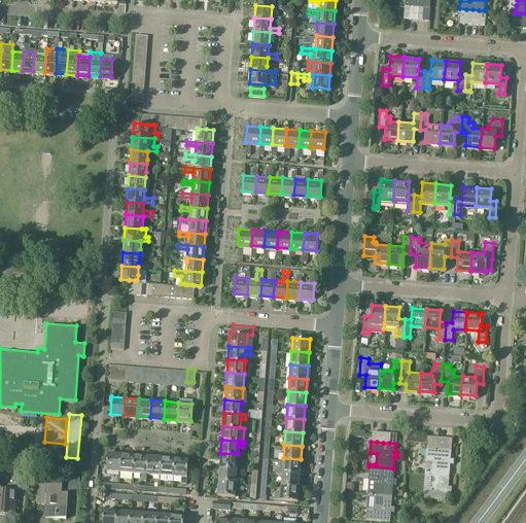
[(451,448),(445,447),(439,447),(432,447),(426,446),(424,472),(448,473),(449,461),(453,461),(453,456),(450,456),(451,448)]
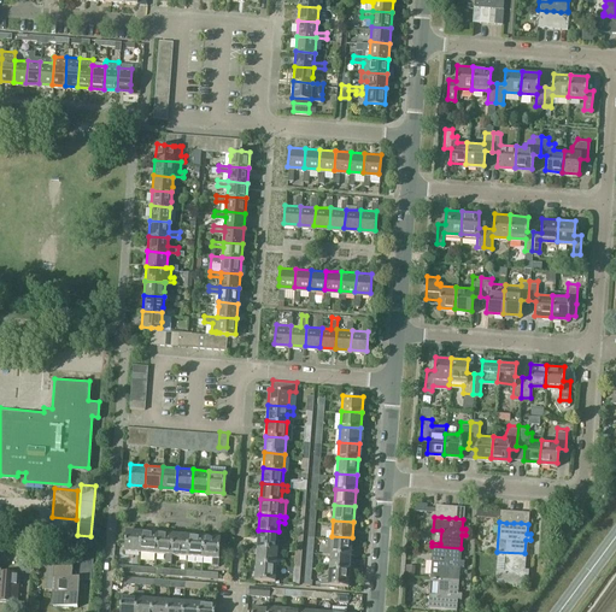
[(124,548),(139,549),(141,529),(125,528),(124,548)]
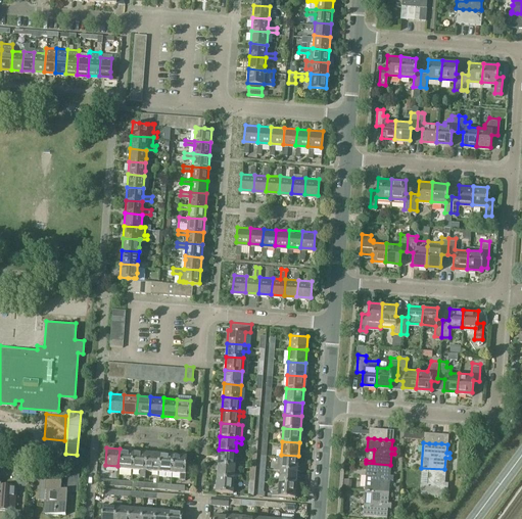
[(117,466),(132,467),(133,450),(120,449),(117,466)]
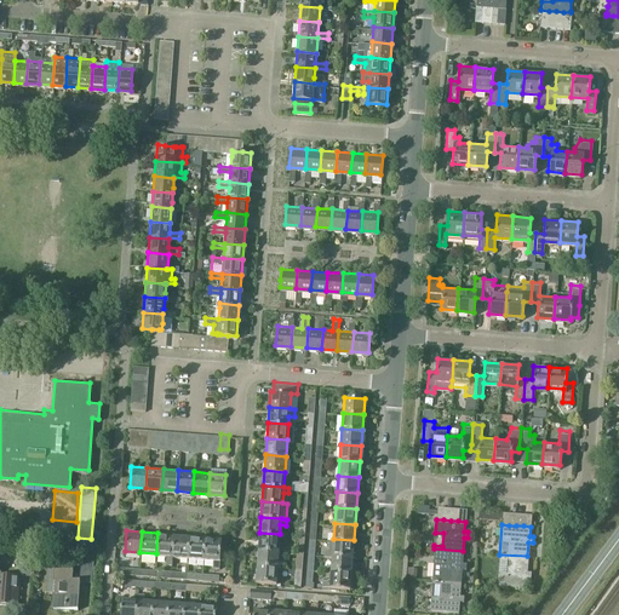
[(172,562),(172,555),(173,534),(158,533),(156,553),(165,555),(165,562),(172,562)]
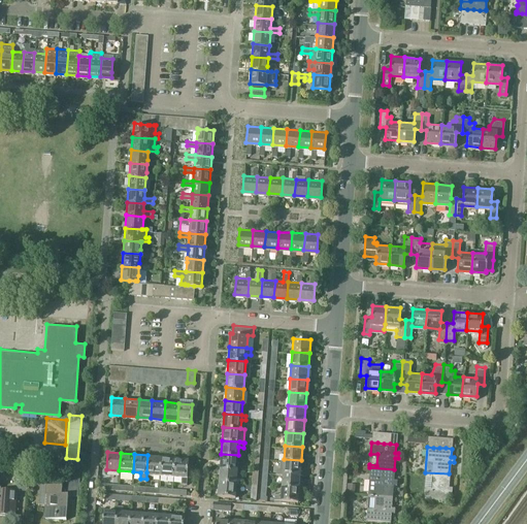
[(237,468),(238,455),(221,454),(220,467),(237,468)]
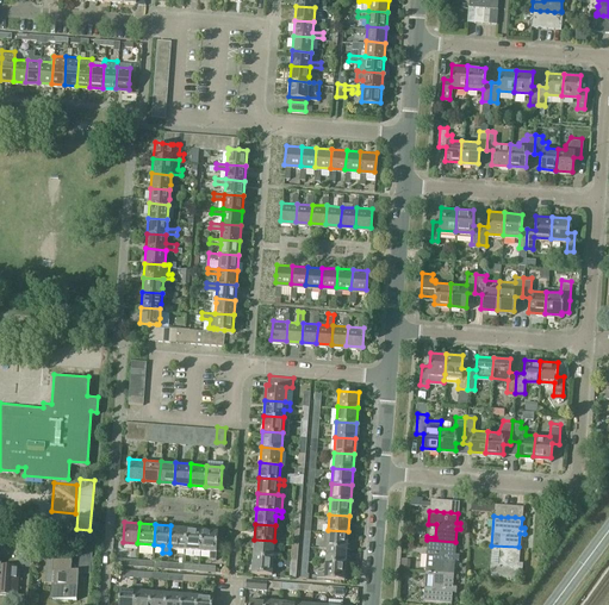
[(169,546),(185,547),(186,526),(171,525),(169,546)]
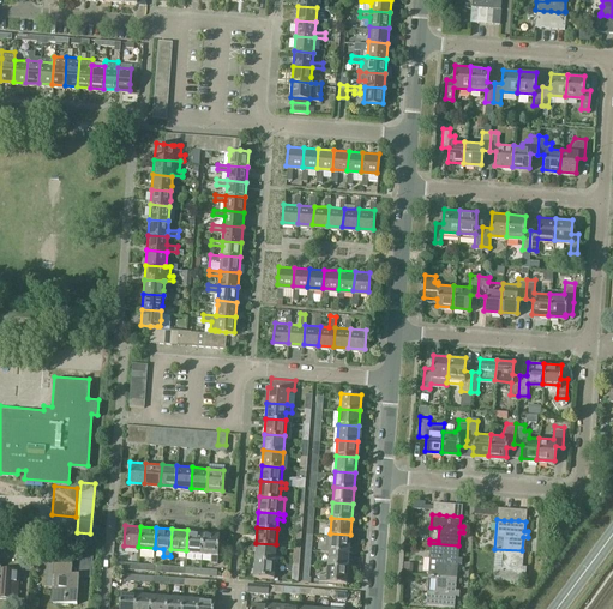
[(186,550),(202,552),(203,531),(187,530),(186,550)]
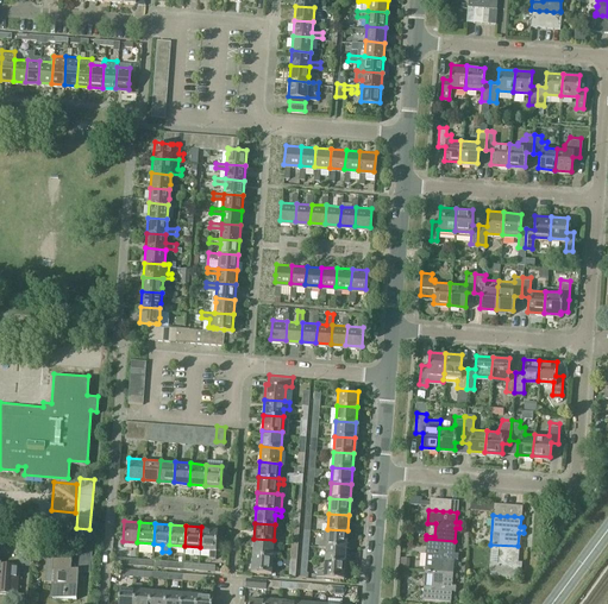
[(217,528),(201,527),(200,547),(208,548),(208,555),(214,555),(217,528)]
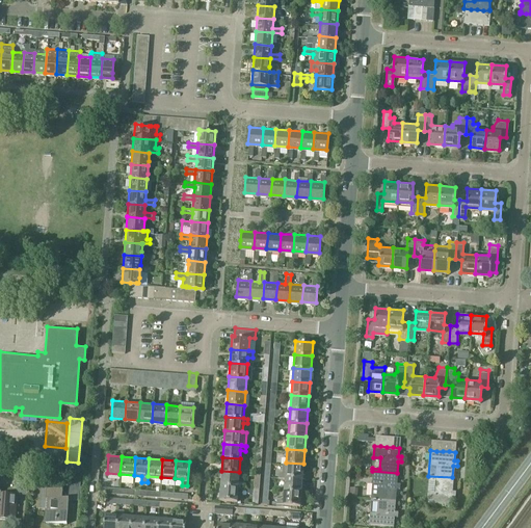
[(277,475),(285,476),(302,477),(303,464),(286,463),(285,471),(277,470),(277,475)]
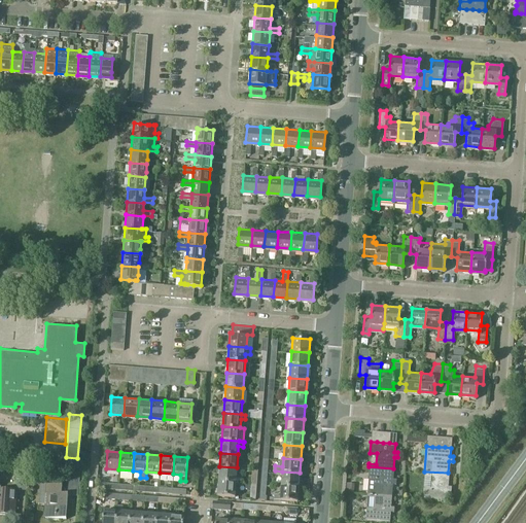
[(27,477),(28,463),(16,462),(15,476),(27,477)]
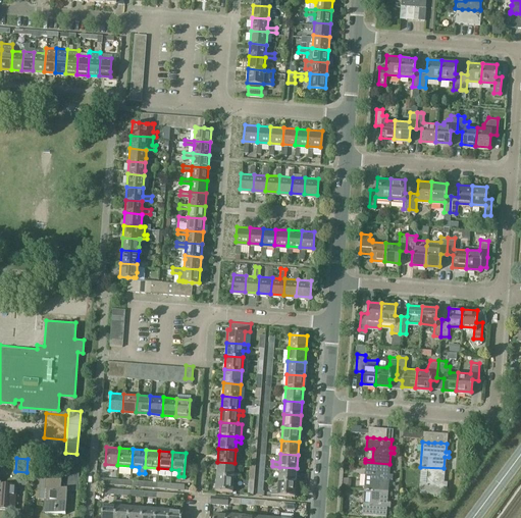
[(233,477),(235,463),(217,462),(216,475),(233,477)]
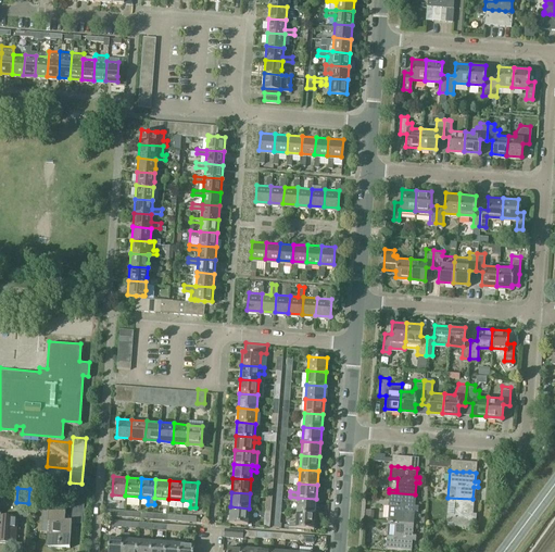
[(388,515),(387,518),(413,521),(414,509),(417,509),(417,503),(414,503),(415,494),(389,492),(388,515)]
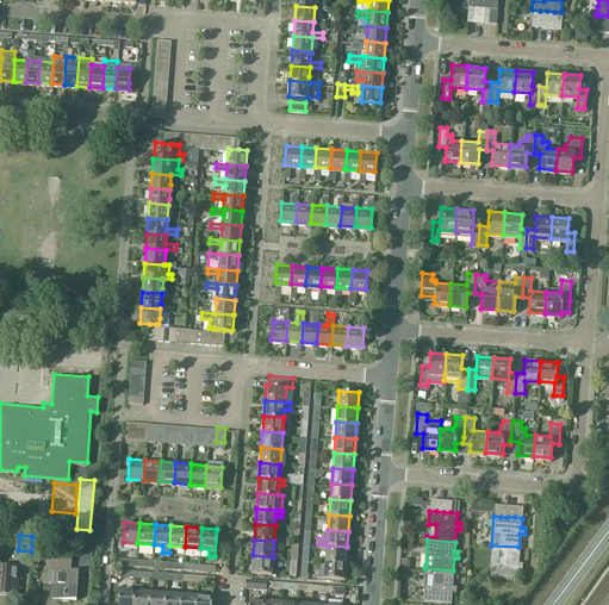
[(76,555),(91,556),(92,542),(78,541),(76,555)]
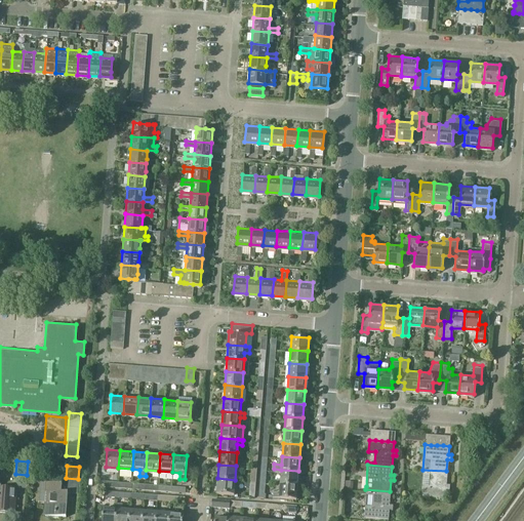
[(281,470),(280,483),(297,484),(298,471),(281,470)]
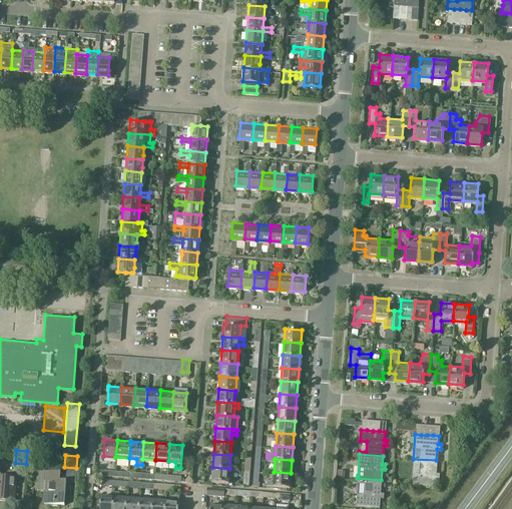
[(436,471),(436,460),(413,459),(412,472),(411,482),(435,484),(435,476),(439,476),(439,471),(436,471)]
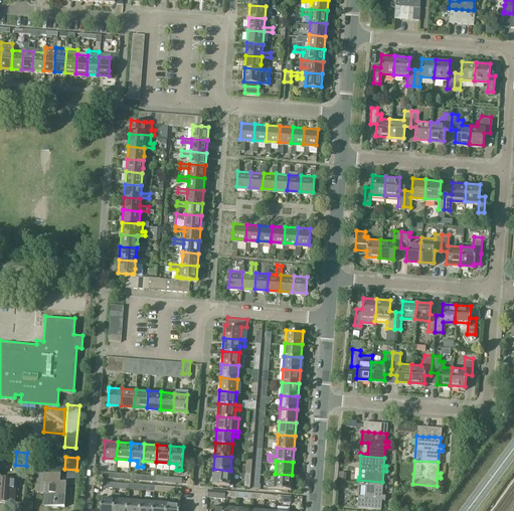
[(229,483),(230,471),(213,469),(212,482),(229,483)]
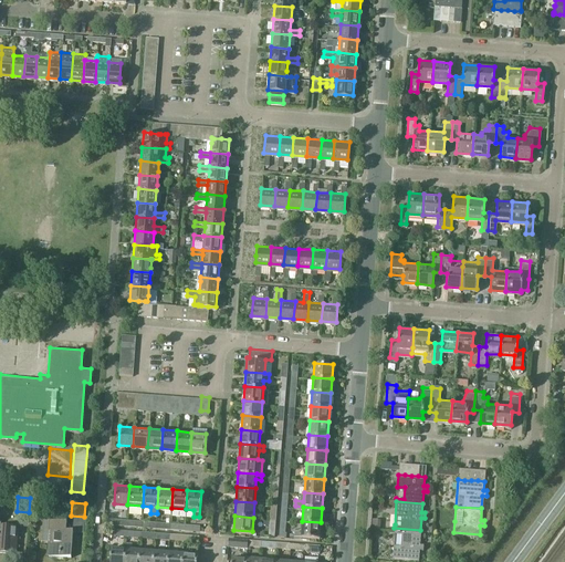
[(49,553),(71,555),(73,529),(65,528),(66,518),(49,517),(48,528),(49,528),(48,539),(46,539),(45,553),(49,553)]
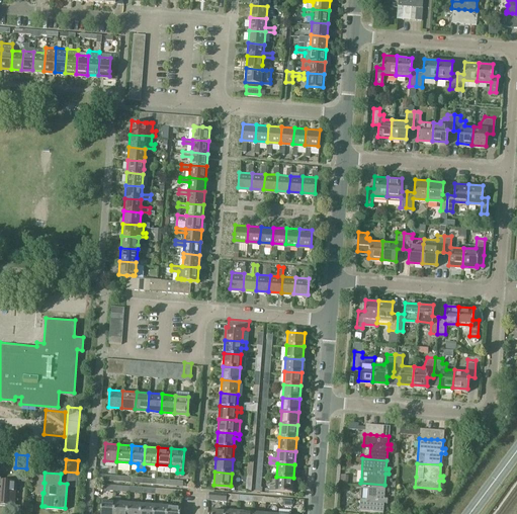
[(0,502),(14,504),(16,480),(0,479),(0,474),(0,502)]
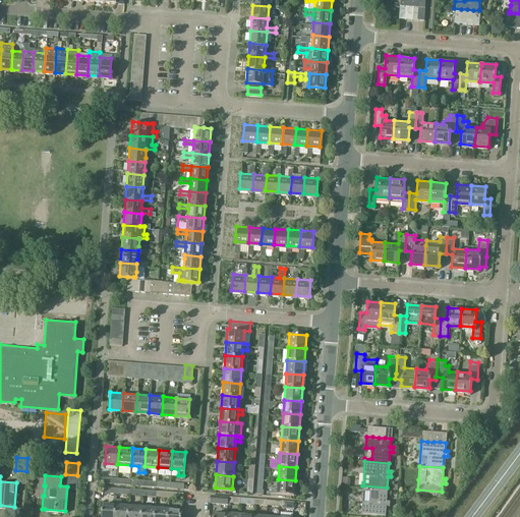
[(278,479),(277,487),(270,486),(270,494),(277,494),(277,493),(294,494),(294,489),(296,489),(296,481),(295,481),(295,480),(278,479)]
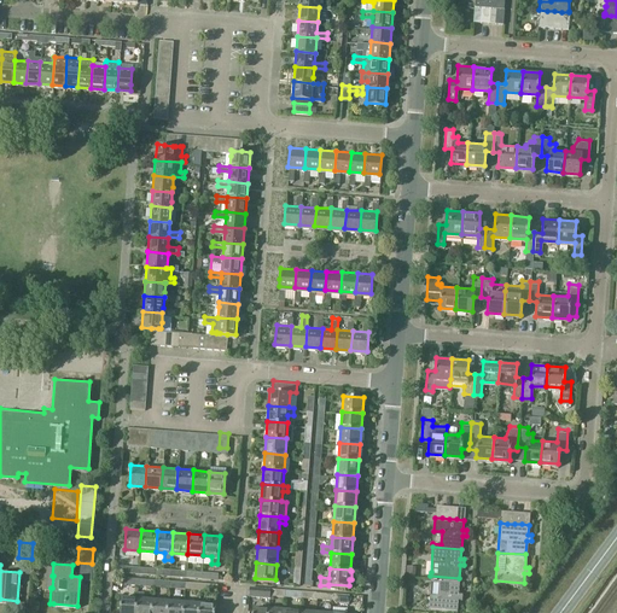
[(458,591),(459,578),(430,576),(430,579),(438,579),(437,593),(429,591),(429,605),(457,607),(458,597),(461,597),(461,591),(458,591)]
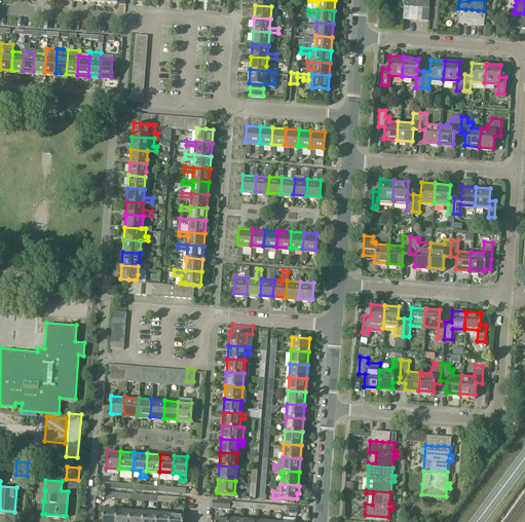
[(229,507),(229,505),(230,499),(230,498),(212,497),(211,506),(229,507)]
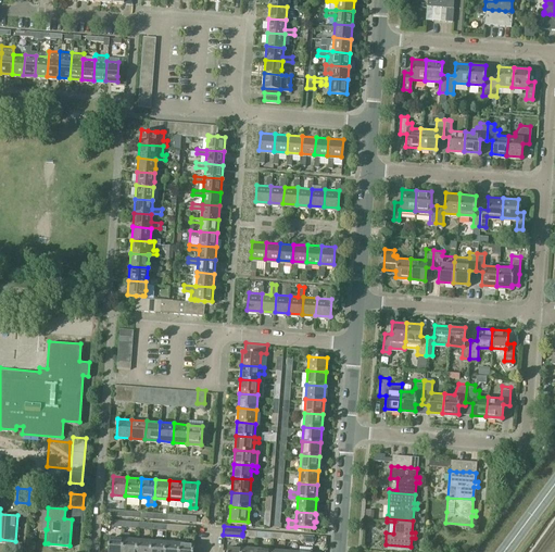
[(123,530),(122,537),(121,551),(136,551),(137,538),(128,538),(128,531),(123,530)]
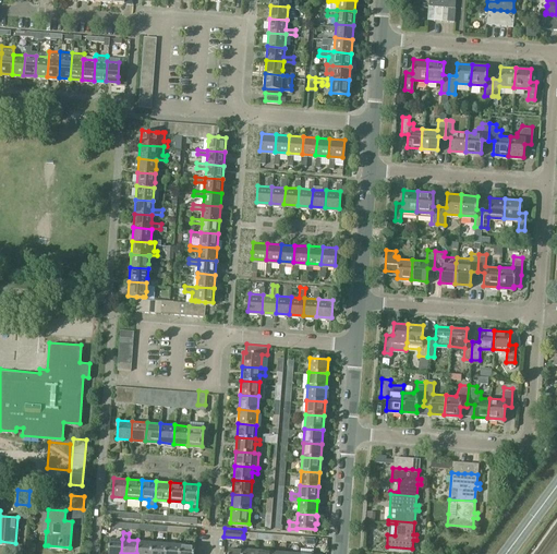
[(107,553),(121,553),(122,539),(109,538),(107,553)]
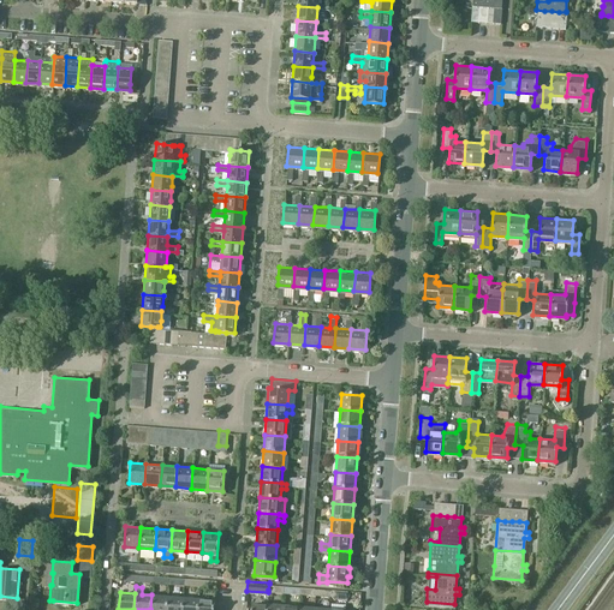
[(150,609),(166,609),(167,596),(151,594),(150,609)]
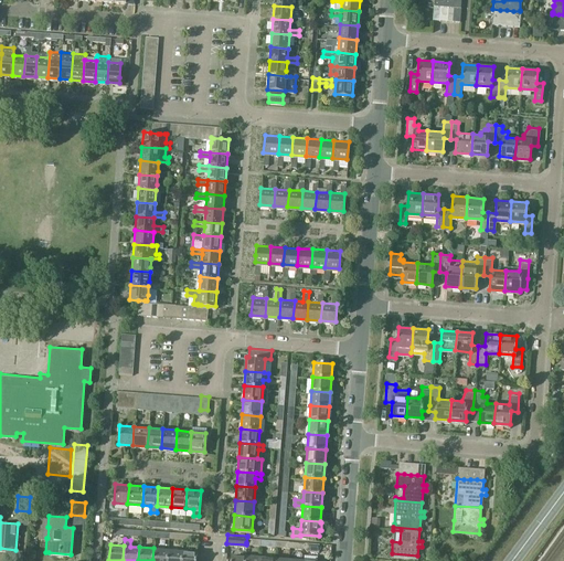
[(167,560),(168,550),(153,548),(152,560),(167,560)]
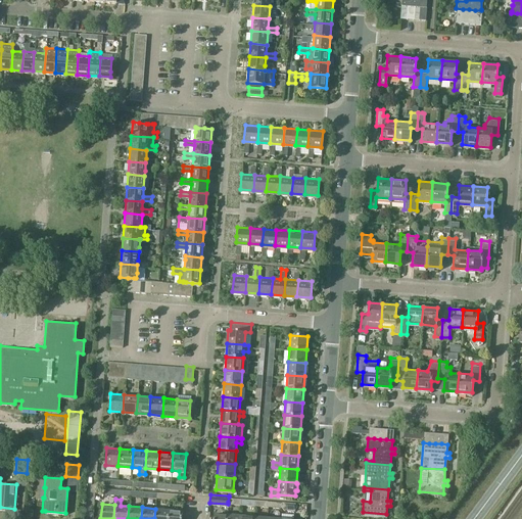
[(154,518),(168,518),(169,510),(155,509),(154,518)]
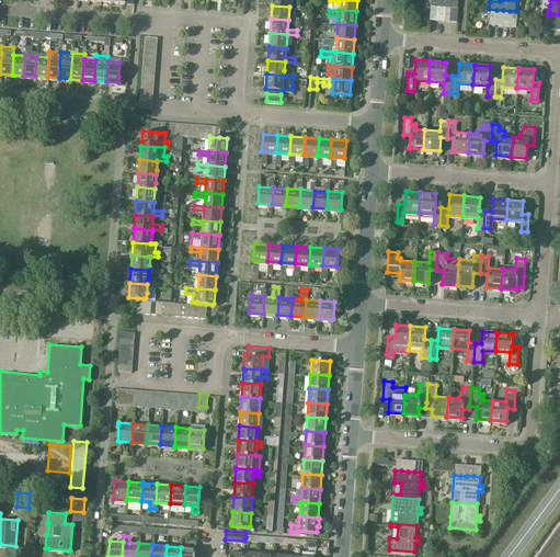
[(194,556),(195,548),(181,547),(180,556),(194,556)]
